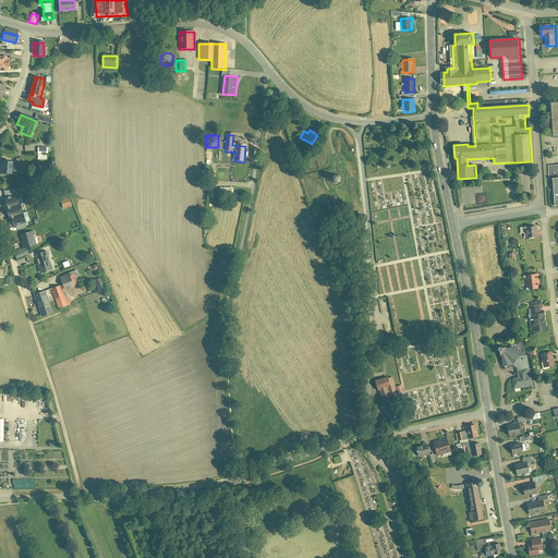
[(38,148),(38,160),(47,160),(47,148),(38,148)]
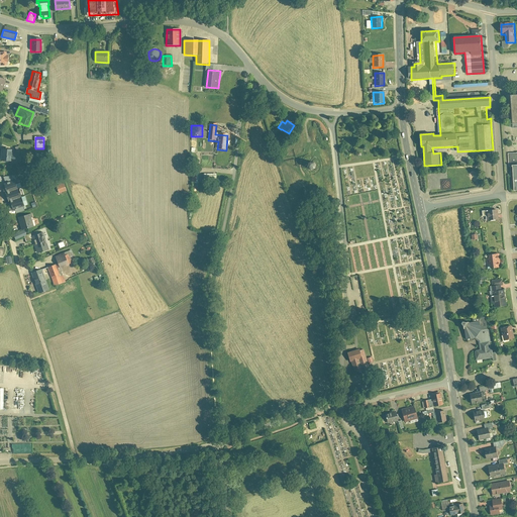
[(1,149),(0,161),(10,162),(10,161),(15,161),(16,154),(11,153),(11,150),(1,149)]
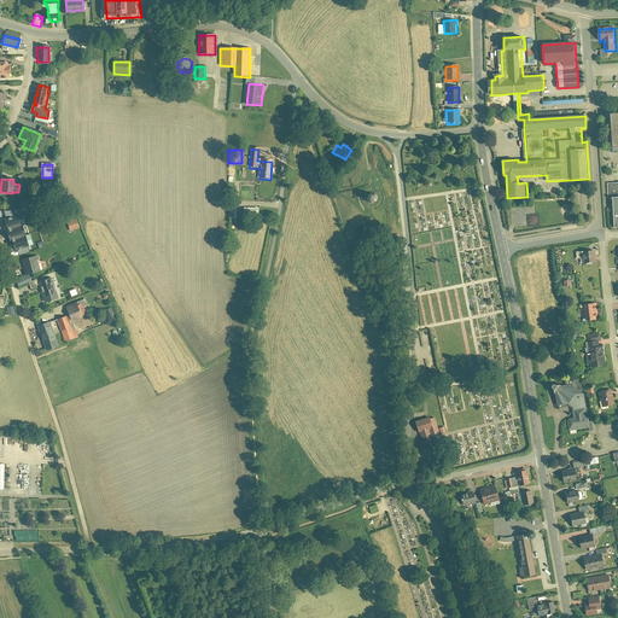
[(377,200),(378,198),(378,197),(377,194),(375,193),(374,192),(372,192),(371,192),(369,193),(368,194),(367,196),(367,198),(367,199),(368,202),(369,203),(371,203),(373,203),(374,203),(377,202),(377,200)]
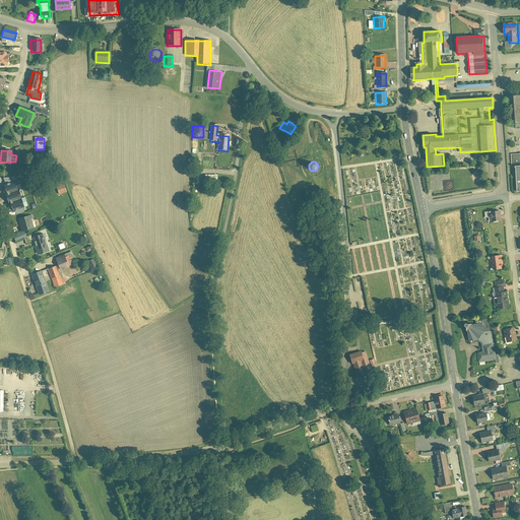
[(11,202),(15,214),(26,211),(23,202),(25,202),(24,197),(21,198),(19,190),(21,189),(19,184),(17,185),(14,175),(3,179),(8,193),(6,193),(9,202),(11,202)]
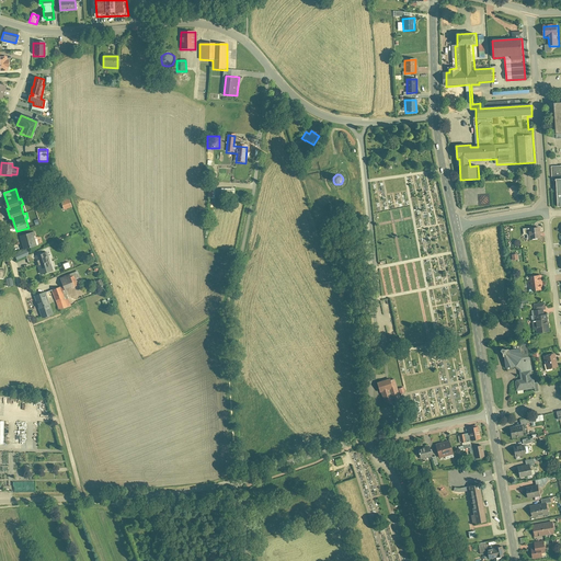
[(59,202),(64,210),(70,207),(67,198),(59,202)]
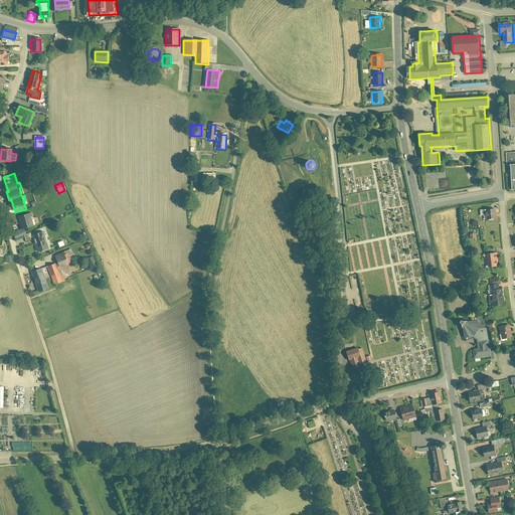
[(485,220),(497,219),(495,207),(483,209),(485,220)]
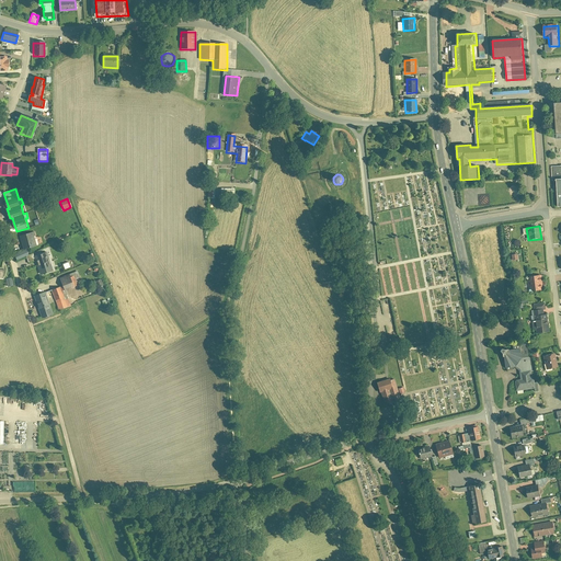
[(20,237),(23,250),(38,245),(34,232),(20,237)]
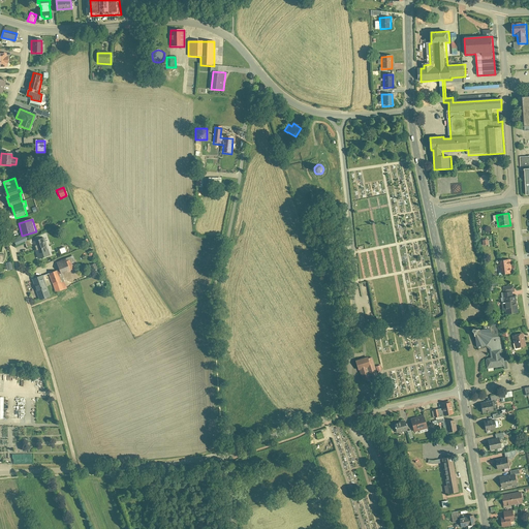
[(25,236),(13,241),(16,246),(27,241),(25,236)]
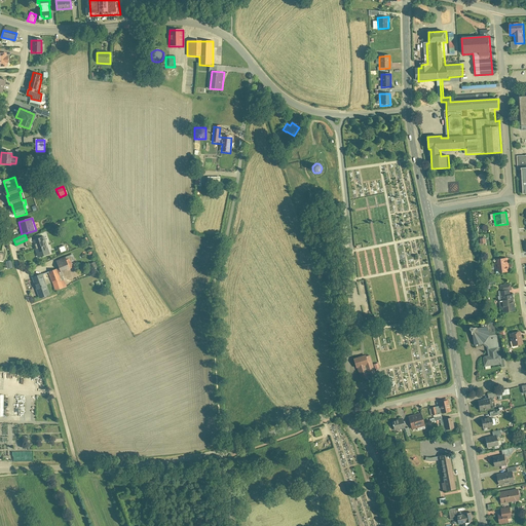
[(27,248),(34,245),(38,258),(49,254),(43,237),(33,240),(32,239),(25,241),(27,248)]
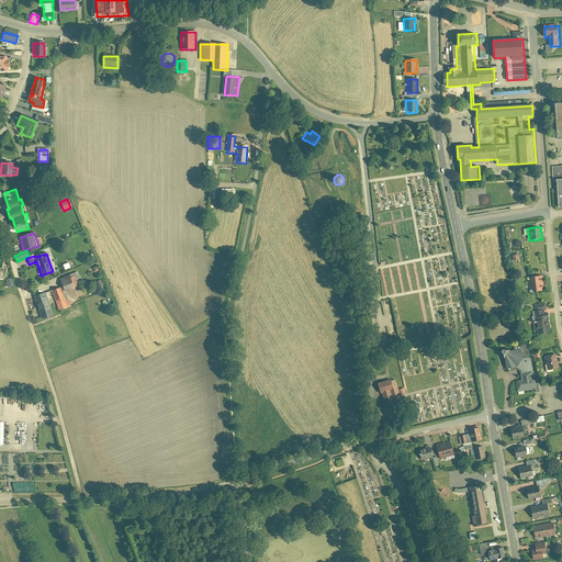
[(81,281),(77,272),(70,276),(74,284),(81,281)]
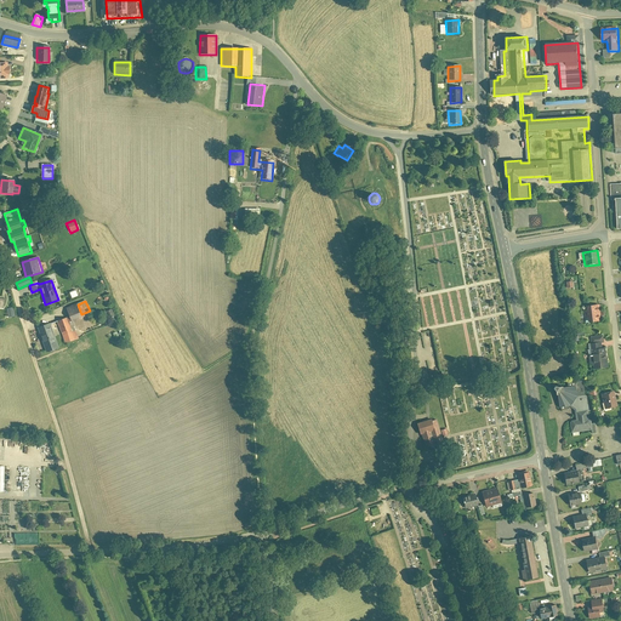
[(67,308),(70,322),(81,318),(77,305),(67,308)]
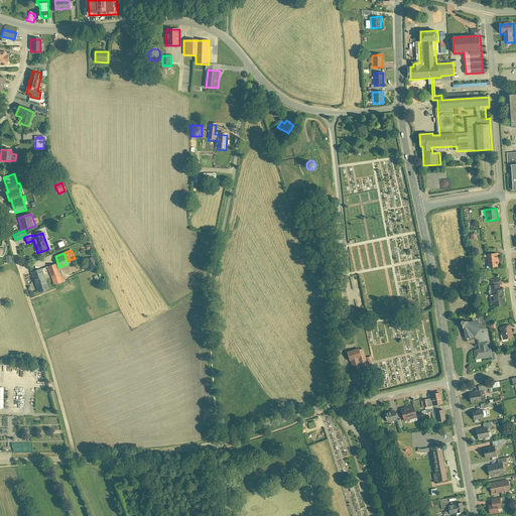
[(488,269),(499,267),(497,254),(487,255),(488,269)]
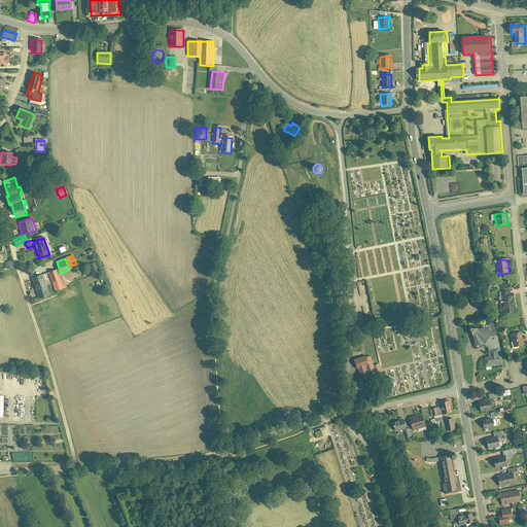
[(62,274),(58,275),(57,271),(48,273),(55,291),(63,288),(67,287),(62,274)]
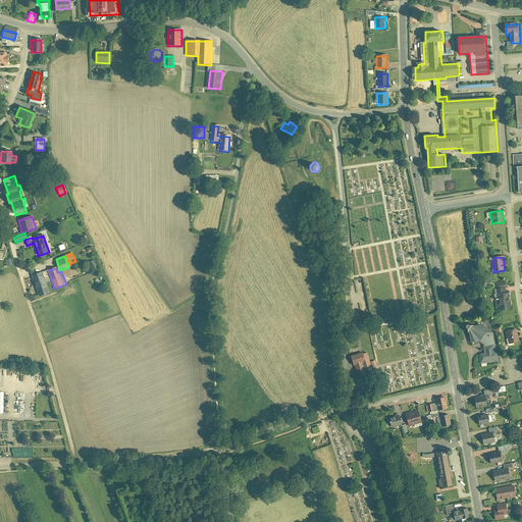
[(42,274),(32,277),(38,297),(48,294),(42,274)]
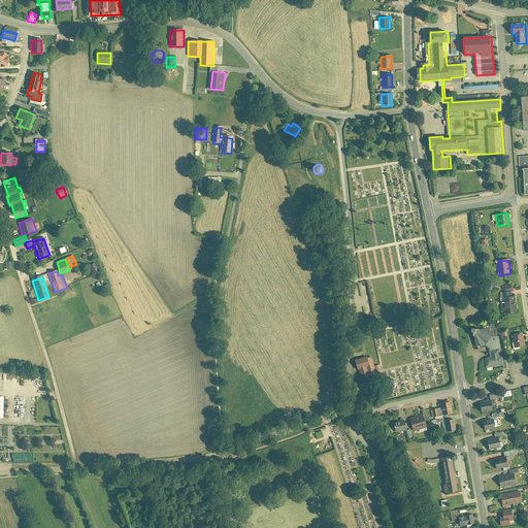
[(505,315),(517,314),(513,286),(501,287),(505,315)]
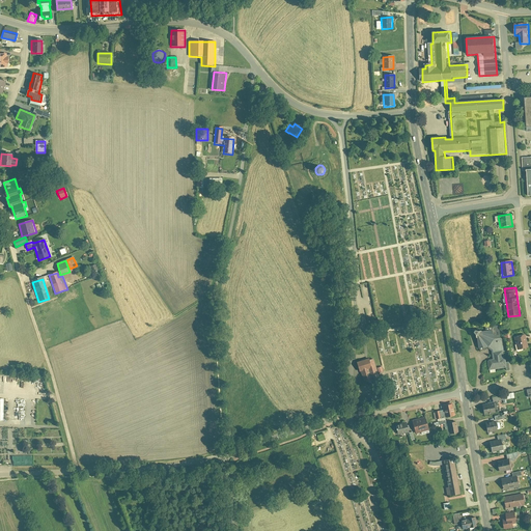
[(492,348),(494,359),(488,360),(487,361),(488,369),(506,367),(505,359),(504,358),(499,325),(473,327),(472,329),(471,330),(472,333),(475,335),(478,347),(480,348),(485,348),(488,346),(492,348)]
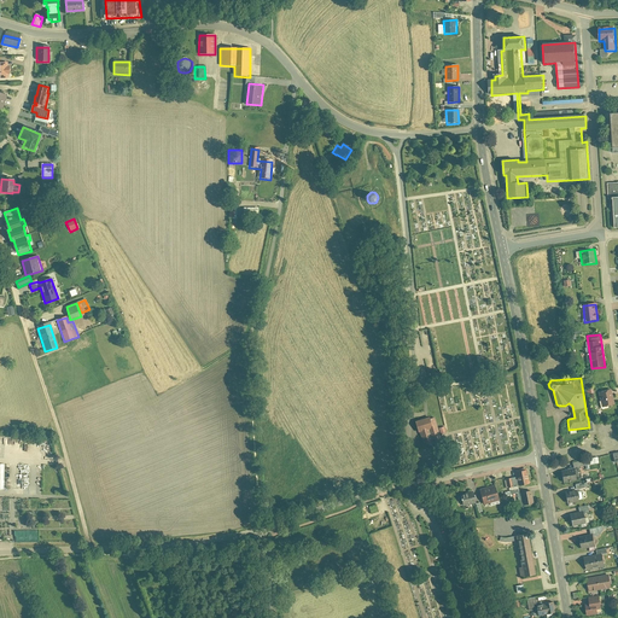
[(599,392),(602,408),(614,406),(611,390),(599,392)]
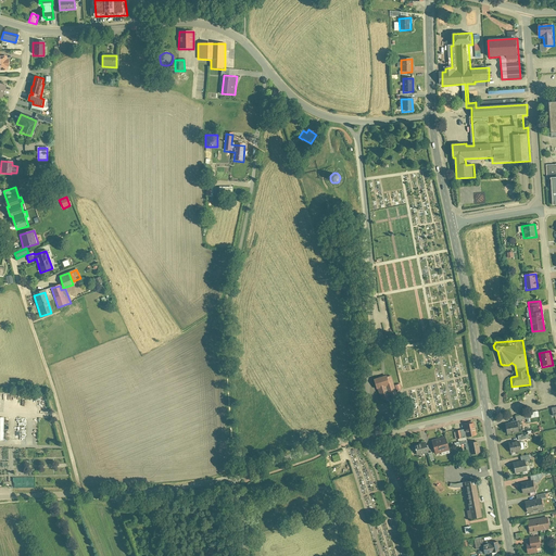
[(384,376),(373,379),(380,403),(397,397),(396,392),(391,374),(384,376)]
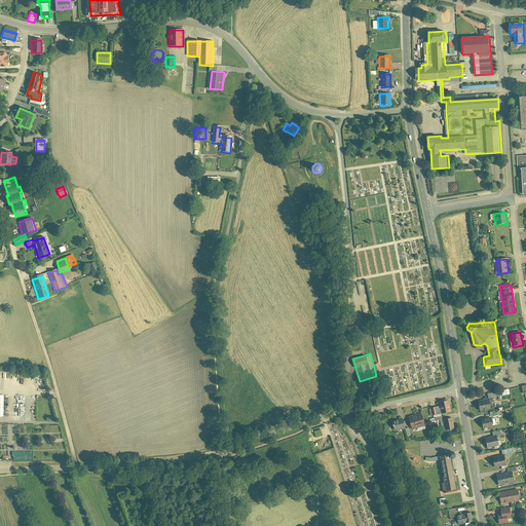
[(439,402),(441,412),(449,410),(447,400),(439,402)]
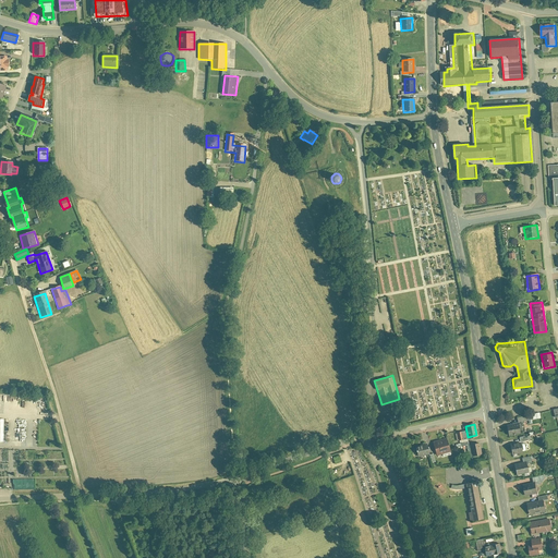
[(507,427),(508,435),(520,433),(519,424),(507,427)]
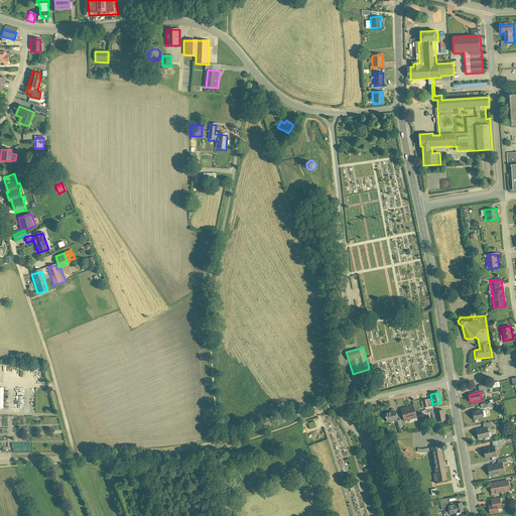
[(404,420),(416,417),(413,404),(400,408),(404,420)]
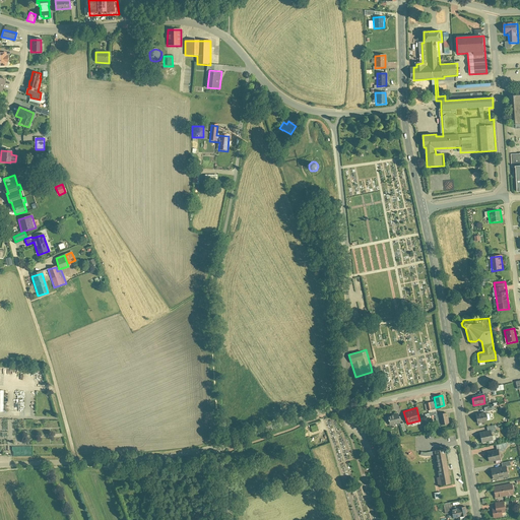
[(438,414),(440,424),(447,421),(446,412),(438,414)]
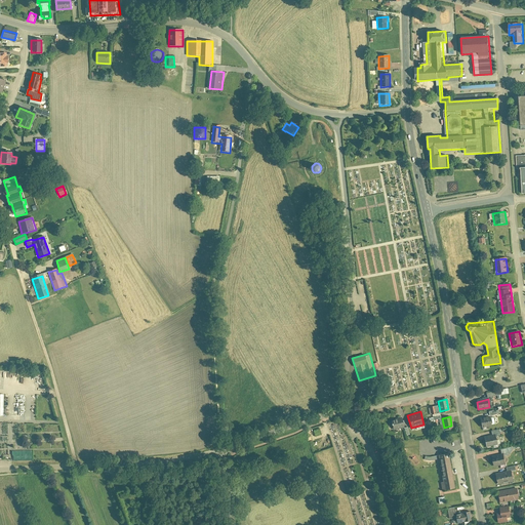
[(480,418),(482,427),(492,426),(490,416),(480,418)]
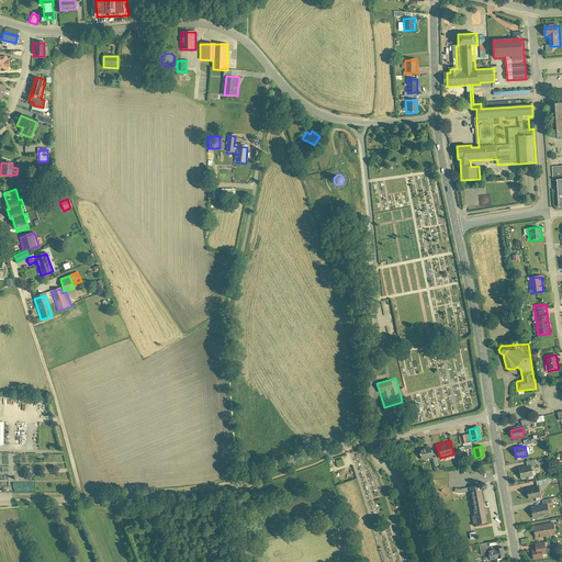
[(418,449),(420,460),(433,457),(430,447),(418,449)]
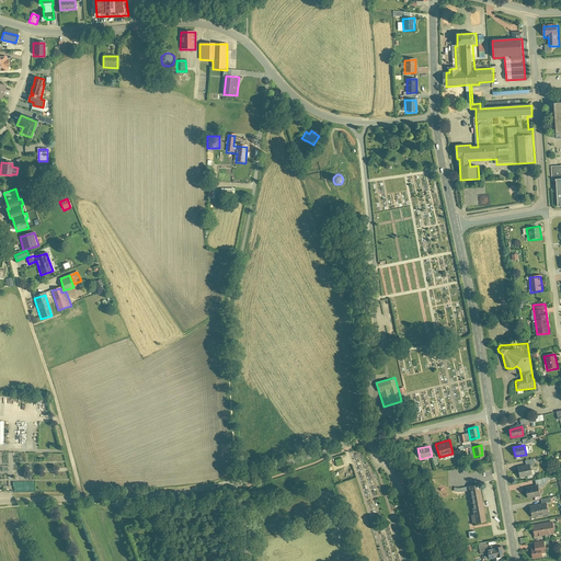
[(517,467),(518,477),(531,474),(529,465),(517,467)]
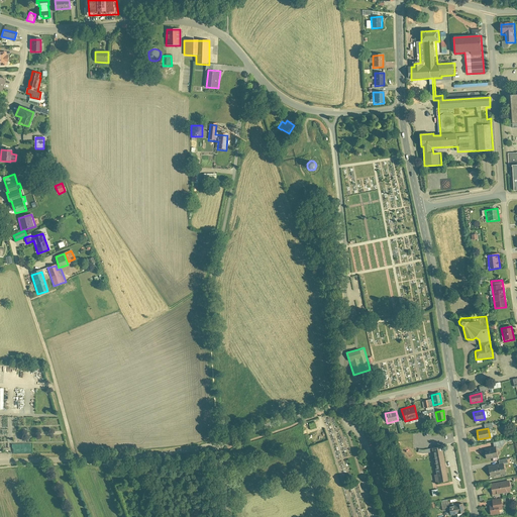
[(431,448),(437,482),(448,480),(446,473),(448,473),(447,468),(445,468),(441,446),(431,448)]
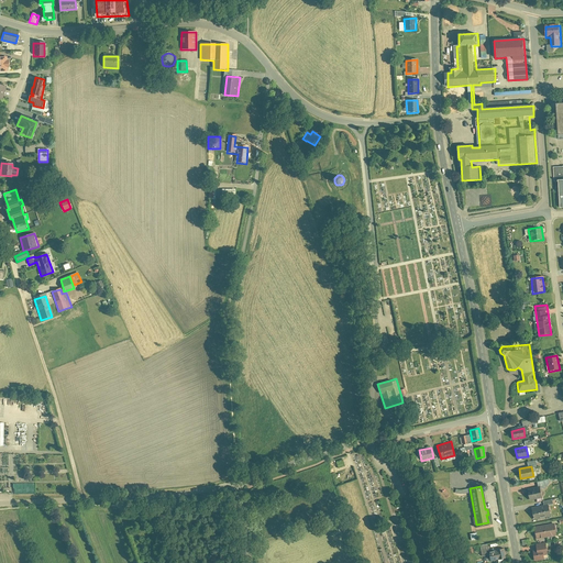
[(528,492),(530,499),(542,496),(541,488),(528,492)]
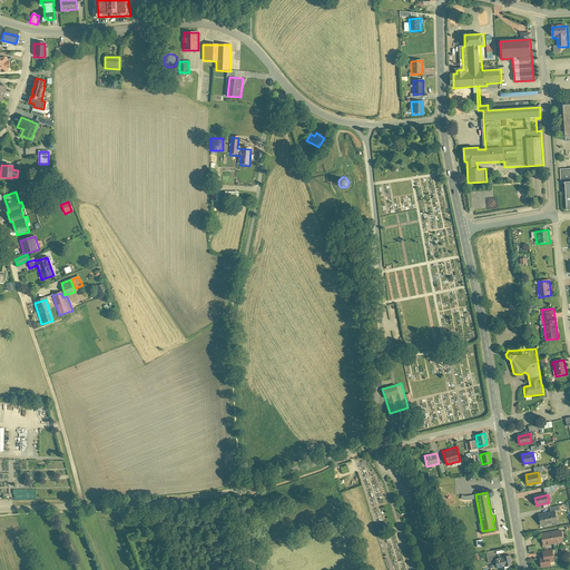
[(539,516),(541,526),(558,522),(557,512),(539,516)]
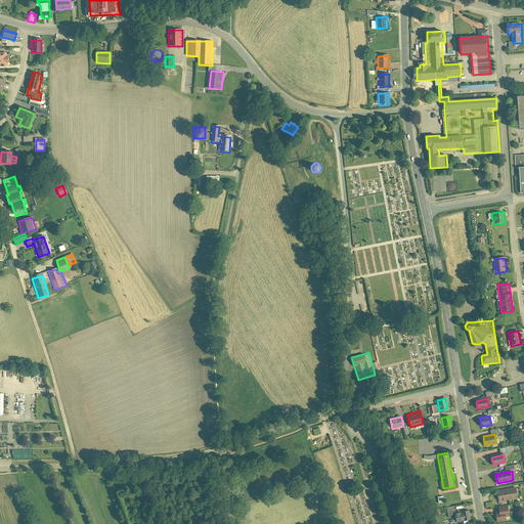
[(516,488),(497,491),(498,501),(518,498),(516,488)]
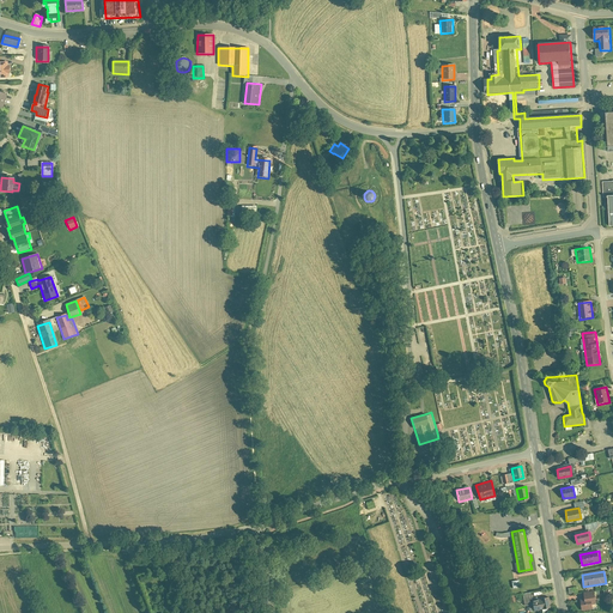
[(522,594),(525,604),(533,602),(532,600),(530,593),(522,594)]
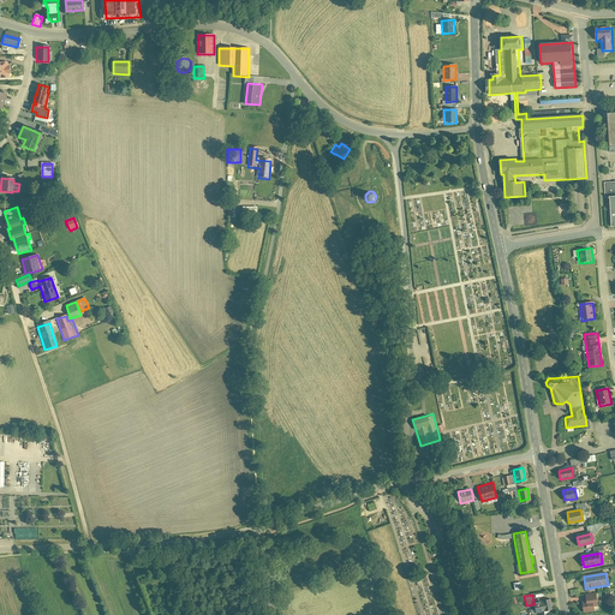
[(581,603),(584,613),(593,610),(593,605),(598,605),(597,596),(585,597),(586,603),(581,603)]
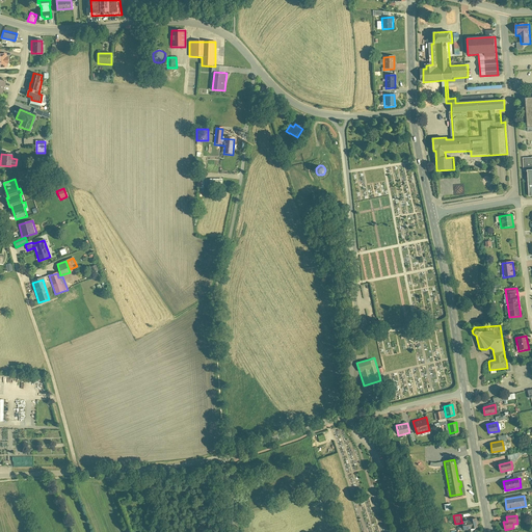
[(462,523),(463,530),(478,527),(477,517),(461,521),(462,523)]
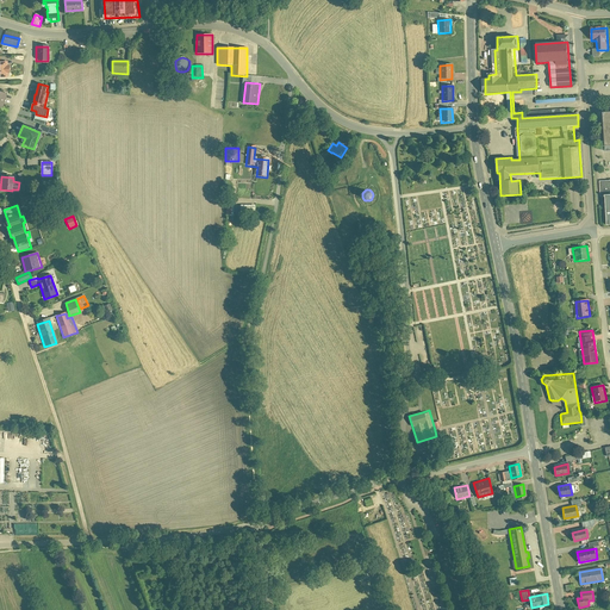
All buildings are outlined.
